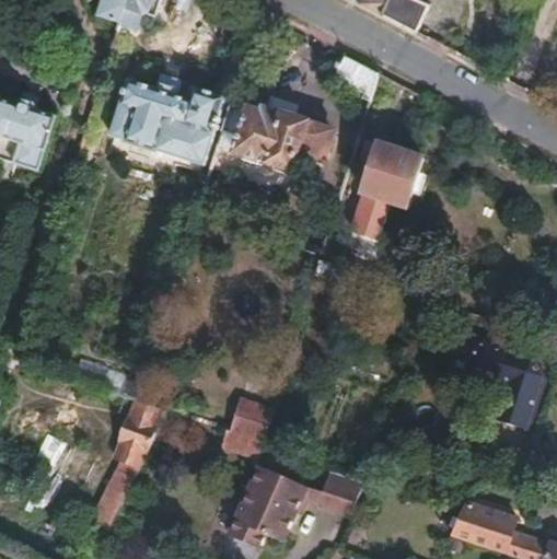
[(119,16),(124,0),(100,0),(97,9),(119,16)]
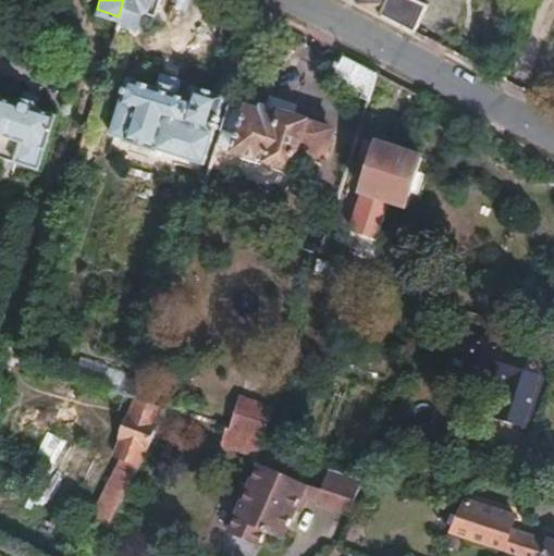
[(154,15),(158,0),(123,0),(119,16),(117,23),(132,27),(139,12),(154,15)]
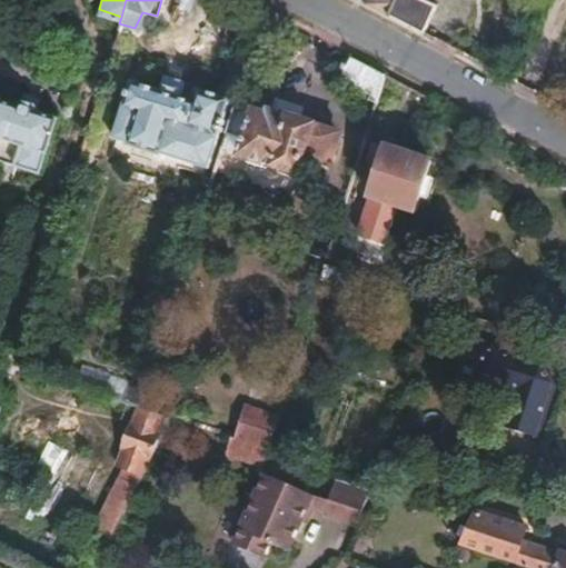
[(387,11),(393,0),(364,0),(381,9),(387,11)]
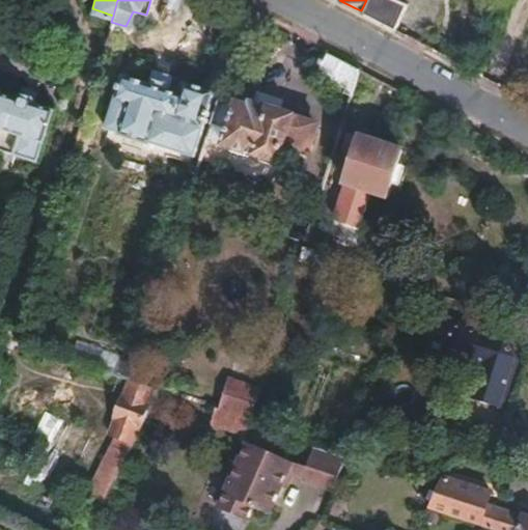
[(393,28),(406,2),(400,0),(366,0),(361,10),(384,23),(393,28)]
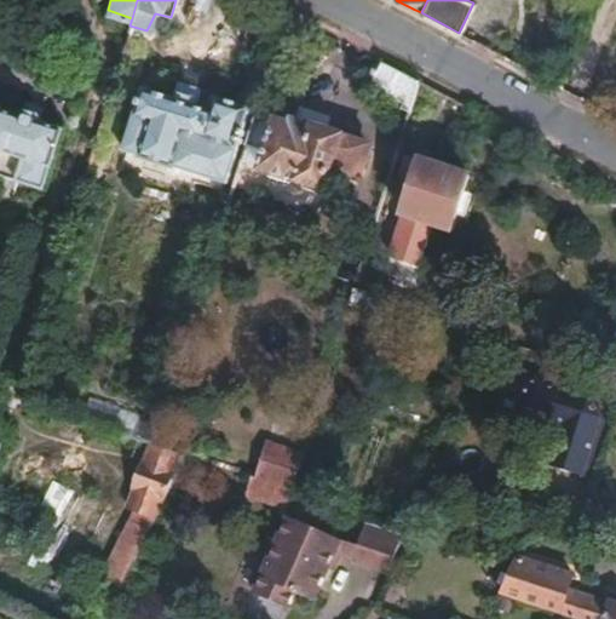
[(410,112),(420,81),(380,62),(370,84),(404,101),(402,107),(410,112)]
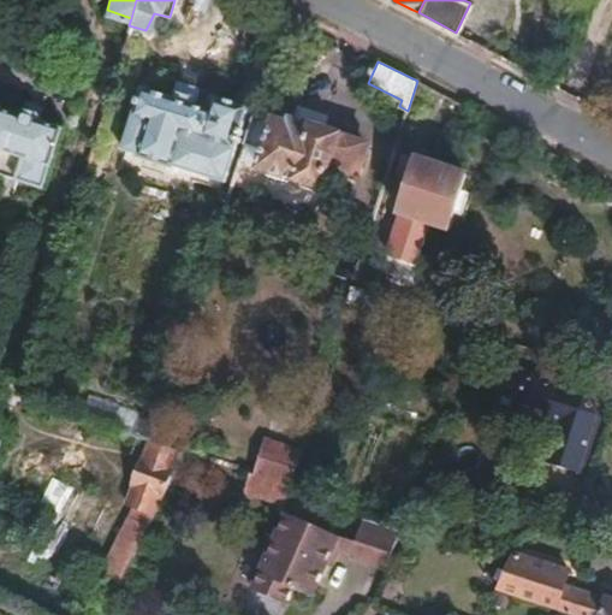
[(248,106),(213,95),(209,108),(194,104),(198,87),(177,81),(173,95),(142,86),(125,141),(141,146),(137,155),(173,166),(179,147),(194,152),(195,151),(230,161),(248,106)]
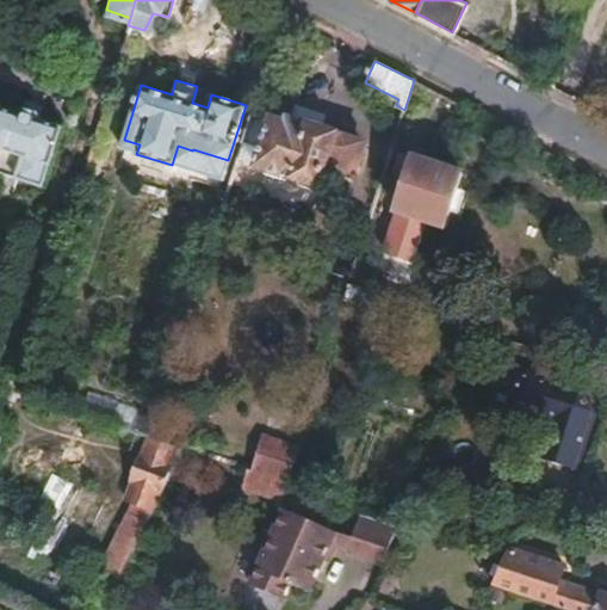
[(51,109),(0,92),(0,166),(31,177),(51,109)]
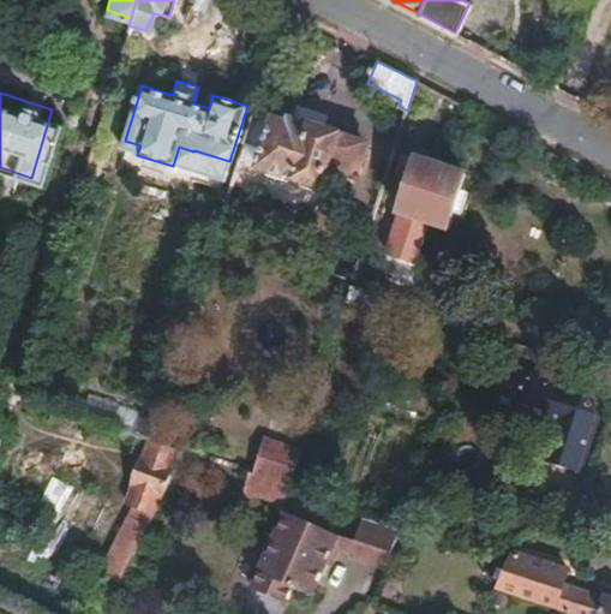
[(358,161),(365,138),(312,121),(310,124),(291,117),(287,121),(274,117),(275,113),(257,107),(249,132),(246,139),(262,145),(257,162),(321,184),(329,161),(346,166),(346,167),(347,171),(351,174),(354,176),(359,174),(361,172),(363,167),(361,164),(358,161)]
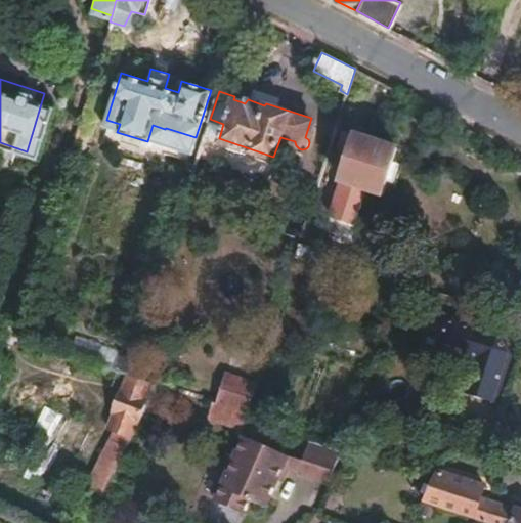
[(383,188),(396,146),(355,132),(354,135),(344,132),(339,146),(347,149),(343,161),(346,164),(330,214),(353,222),(364,182),(383,188)]
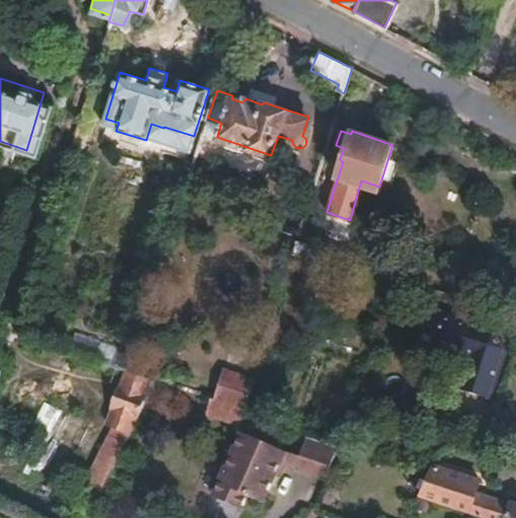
[(306,259),(310,245),(295,239),(292,247),(291,252),(306,259)]
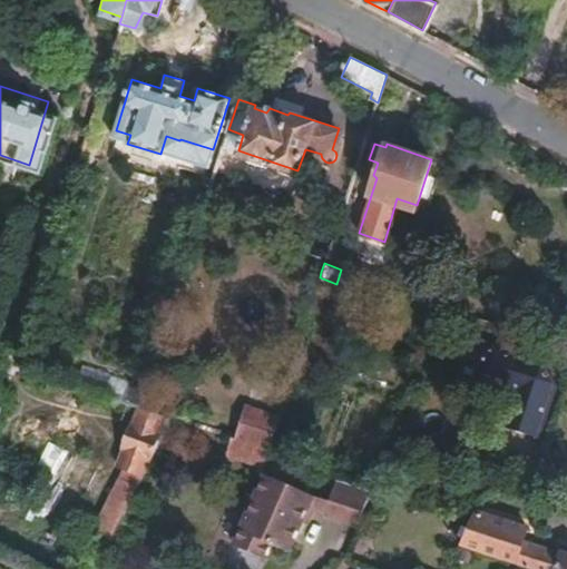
[(537,365),(539,360),(489,342),(489,344),(462,335),(450,370),(475,379),(477,376),(508,388),(496,424),(529,435),(547,381),(544,369),(541,366),(537,365)]
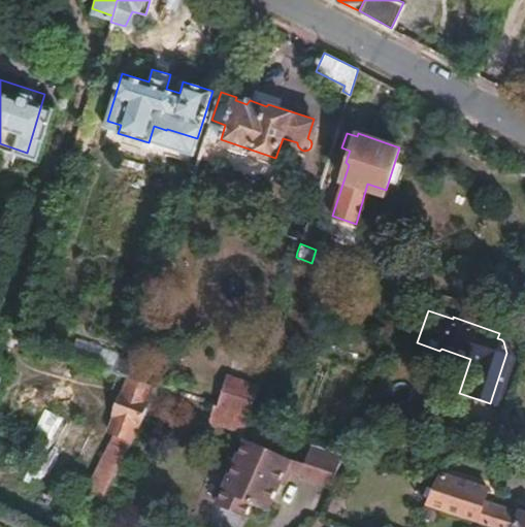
[(0,355),(5,357),(10,340),(0,337),(0,355)]
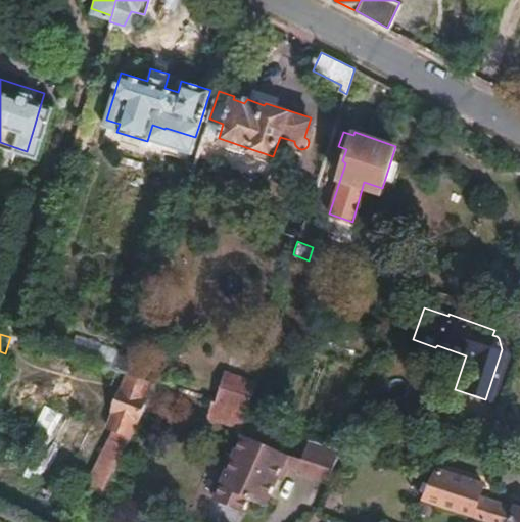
[(127,436),(151,382),(125,374),(120,387),(116,386),(108,410),(109,412),(104,426),(127,436)]
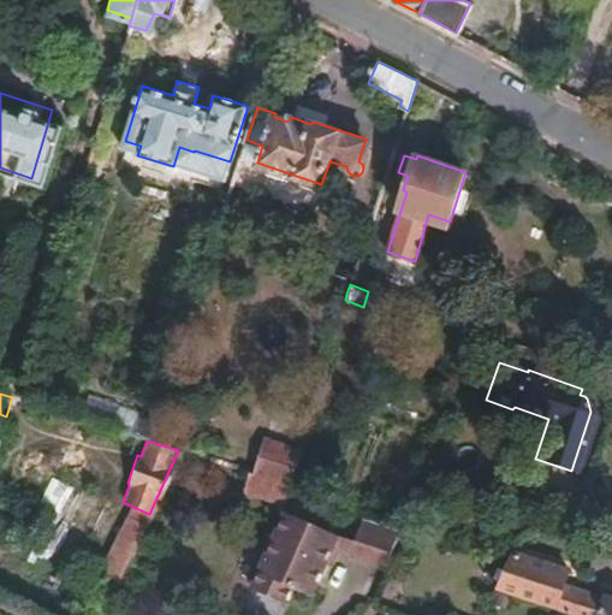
[(285,483),(297,448),(272,441),(262,475),(285,483)]
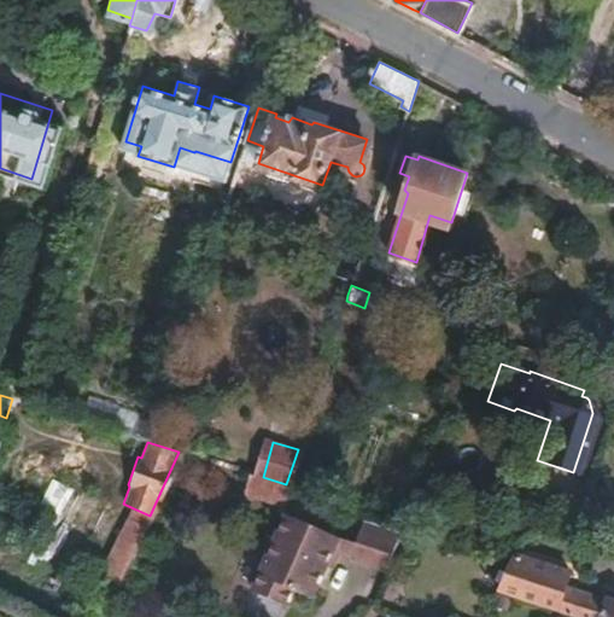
[(50,477),(35,510),(60,521),(75,488),(50,477)]
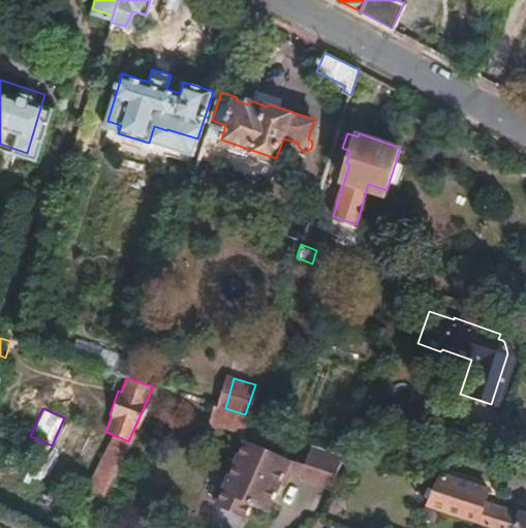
[(128,441),(105,431),(82,489),(99,500),(128,441)]
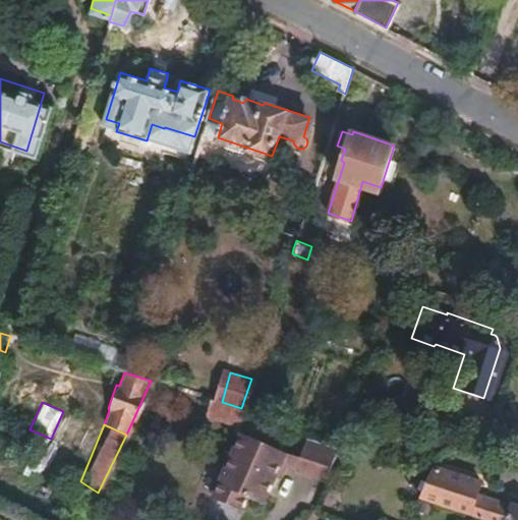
[(261,504),(278,460),(281,452),(233,435),(209,500),(240,512),(245,499),(261,504)]
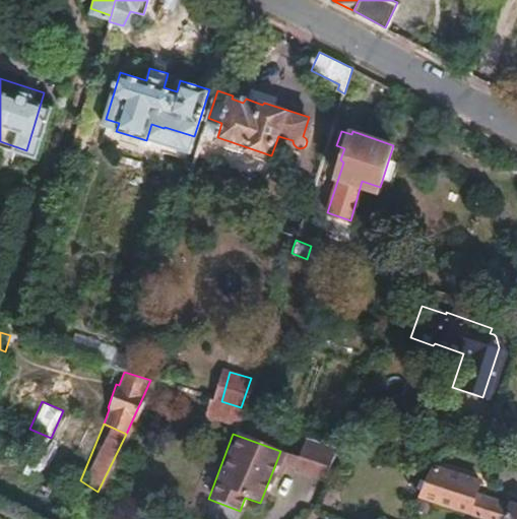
[(299,438),(294,456),(292,464),(291,468),(320,478),(331,448),(299,438)]
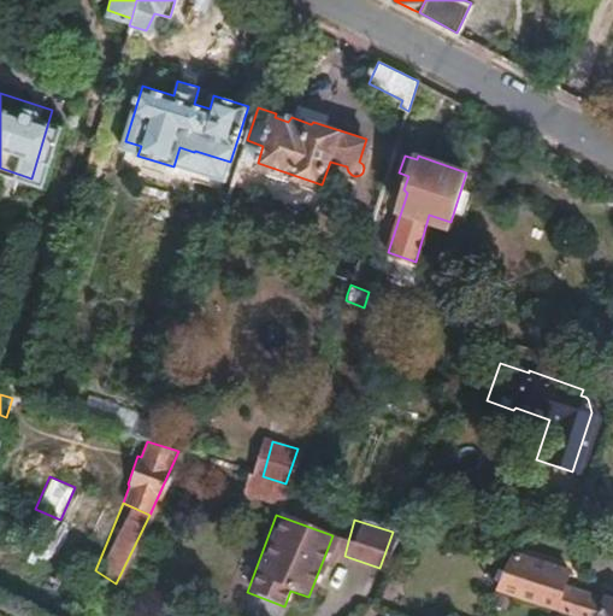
[(332,535),(329,545),(346,551),(348,541),(332,535)]
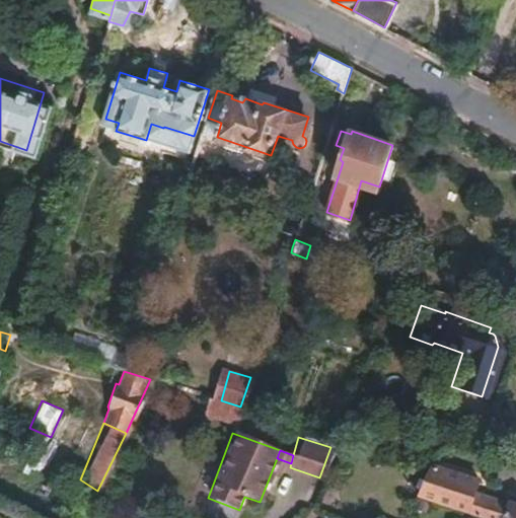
[(474,494),(480,482),(429,466),(416,496),(486,517),(515,517),(515,503),(509,502),(508,504),(474,494)]
